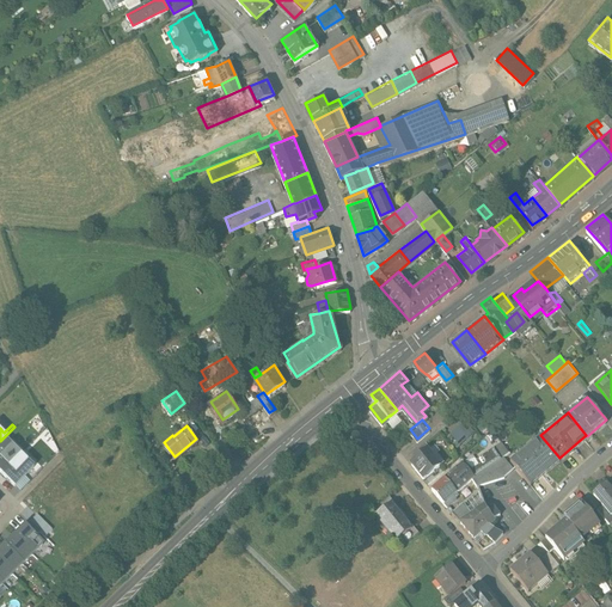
[(357,430),(350,430),(344,434),(344,441),(349,447),(355,447),(361,442),(361,436),(357,430)]
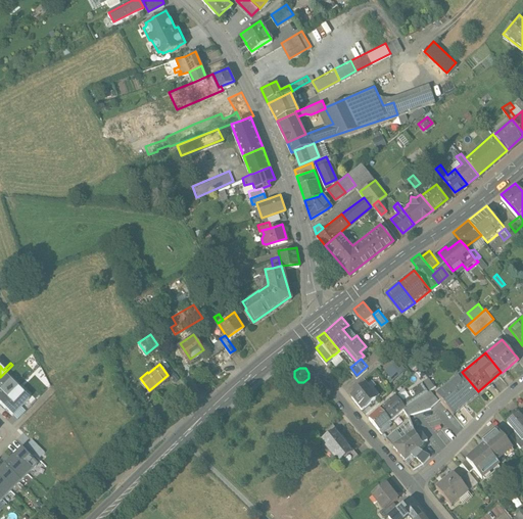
[(462,372),(437,392),(453,412),(478,391),(462,372)]
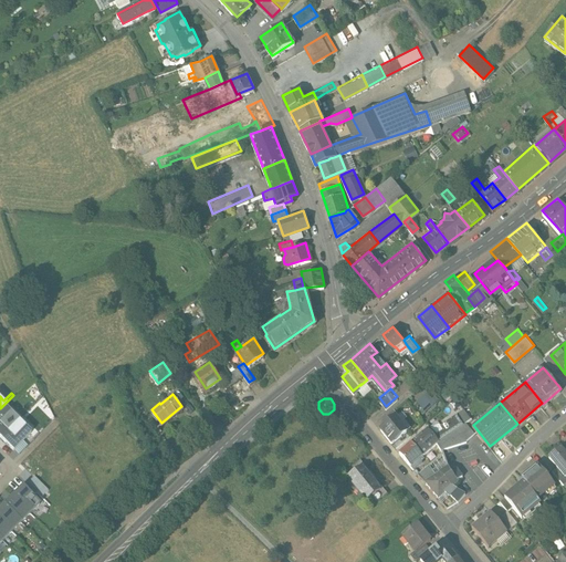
[(0,408),(0,434),(0,435),(18,417),(4,404),(0,408)]
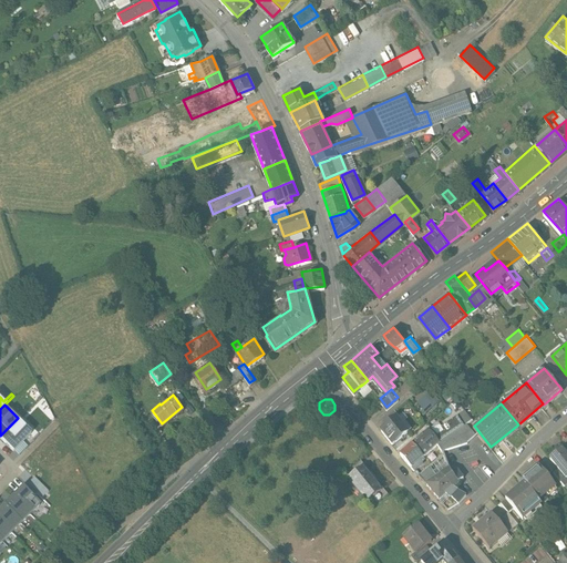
[(399,413),(394,408),(382,418),(387,422),(397,415),(397,413),(399,413)]
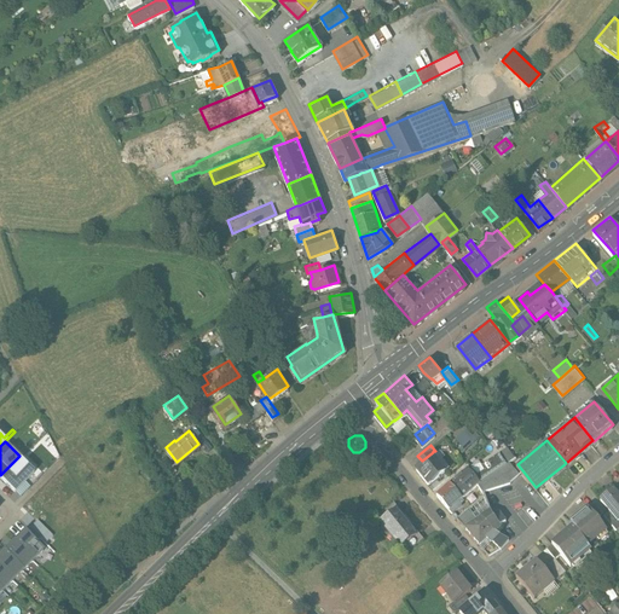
[(499,450),(482,462),(485,467),(490,473),(497,467),(507,461),(499,450)]
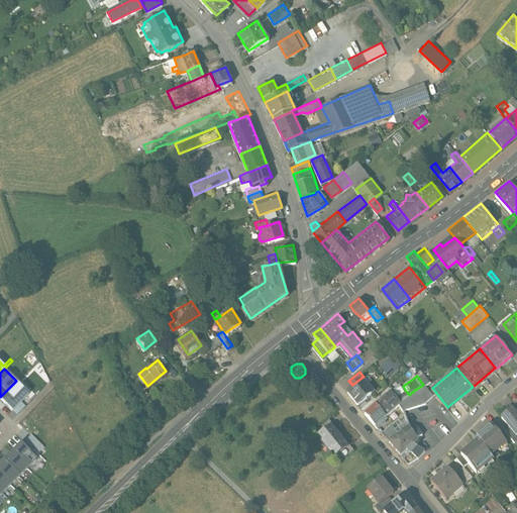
[(372,390),(362,378),(352,385),(347,389),(357,402),(372,390)]
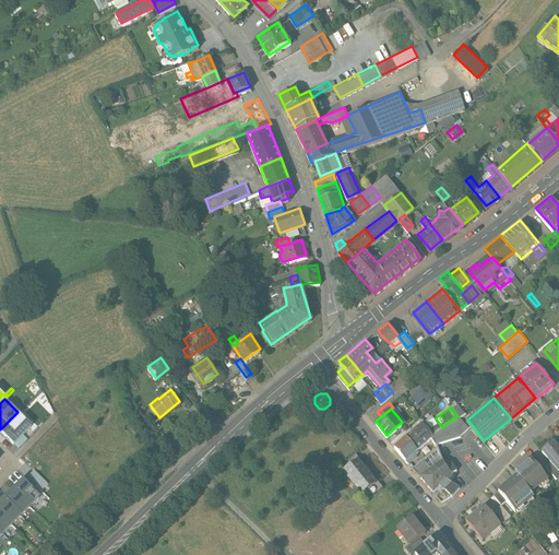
[(0,429),(13,441),(30,425),(18,412),(0,429)]
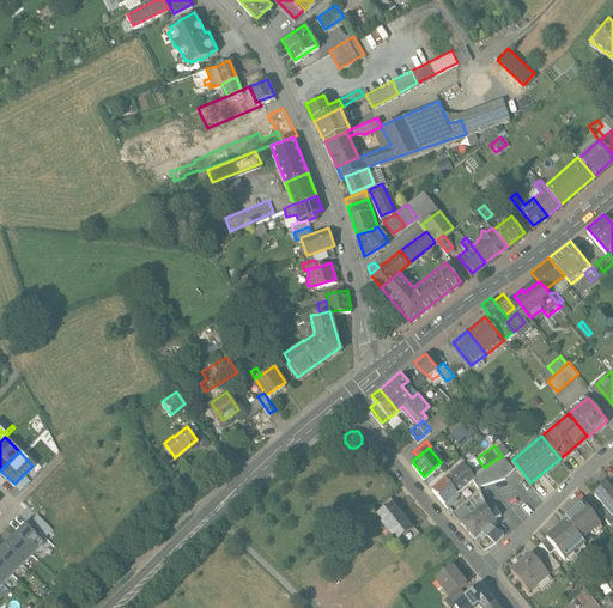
[(461,461),(445,475),(457,488),(472,476),(474,474),(485,468),(480,462),(473,467),(468,462),(465,464),(461,461)]
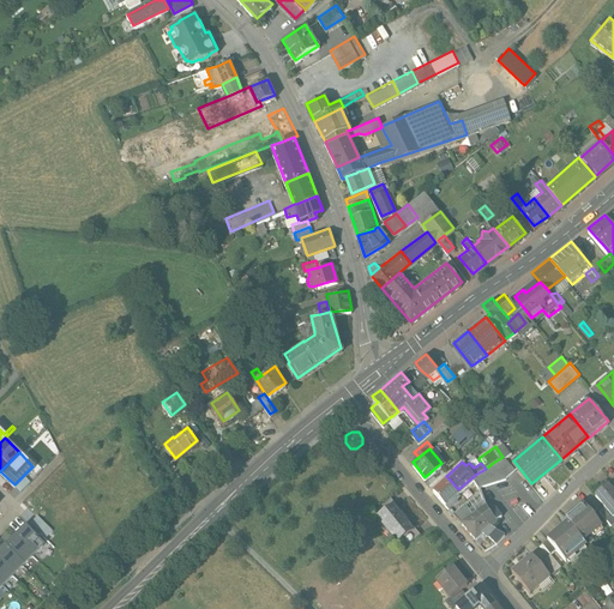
[(486,469),(475,475),(473,477),(476,482),(492,471),(494,476),(499,474),(493,463),(486,469)]
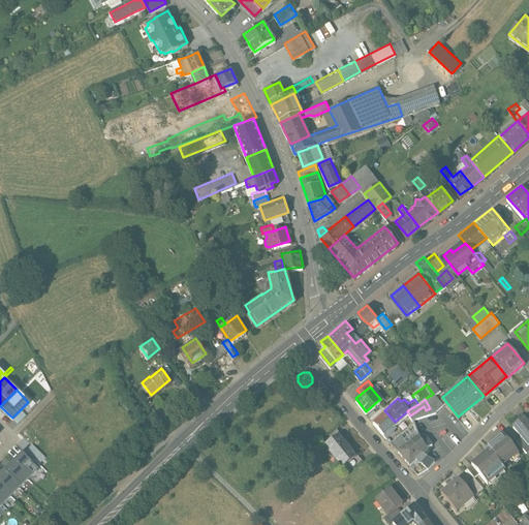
[(384,410),(373,421),(386,435),(394,428),(392,425),(395,422),(384,410)]
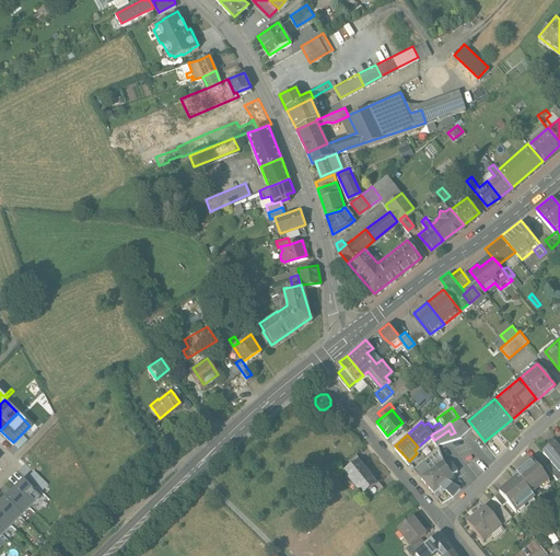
[(462,435),(436,442),(438,446),(452,461),(468,454),(462,435)]
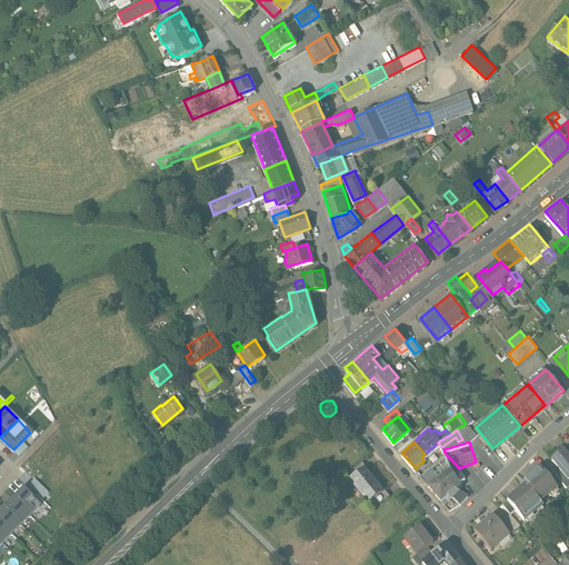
[(568,475),(568,453),(563,446),(551,456),(560,467),(568,477),(568,476),(568,475)]
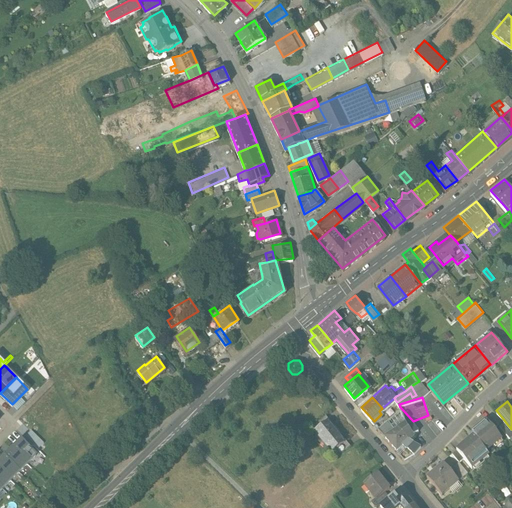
[(400,407),(389,416),(378,426),(384,433),(404,420),(400,407)]
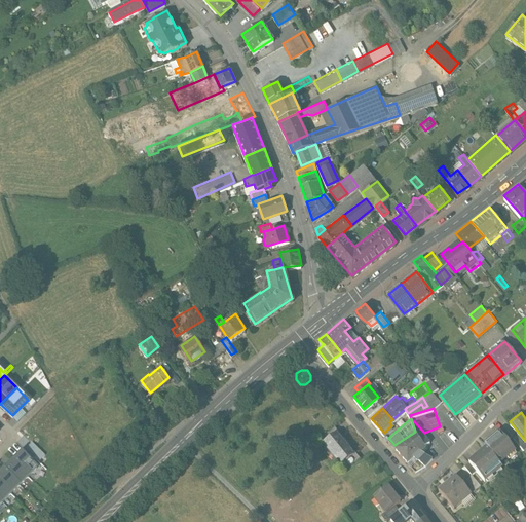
[(415,432),(395,445),(407,459),(414,452),(425,462),(431,455),(419,448),(429,440),(424,433),(411,418),(415,432)]
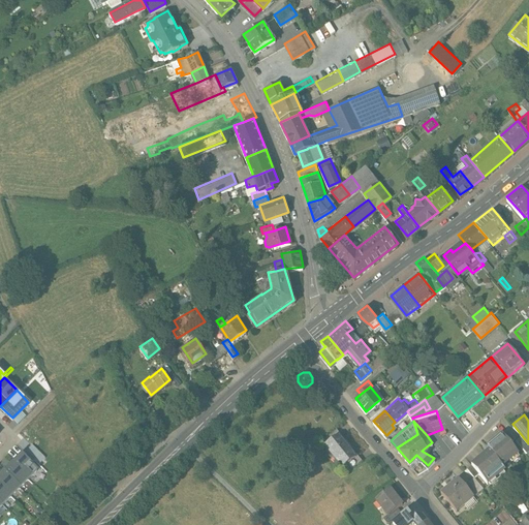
[(341,431),(337,426),(327,434),(331,439),(339,432),(339,433),(341,431)]
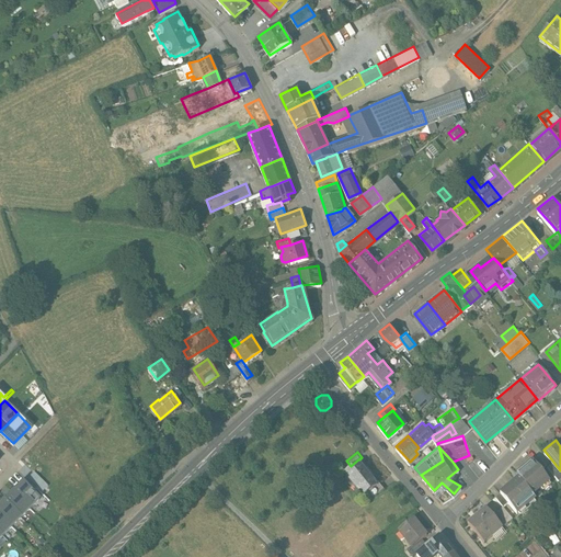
[(533,457),(540,467),(546,463),(538,453),(533,457)]
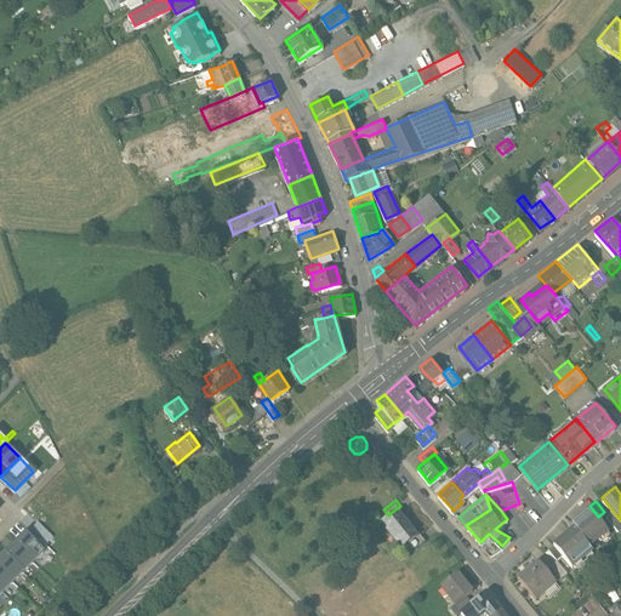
[(575,524),(553,542),(573,564),(592,547),(590,543),(608,529),(598,517),(590,506),(571,520),(575,524)]
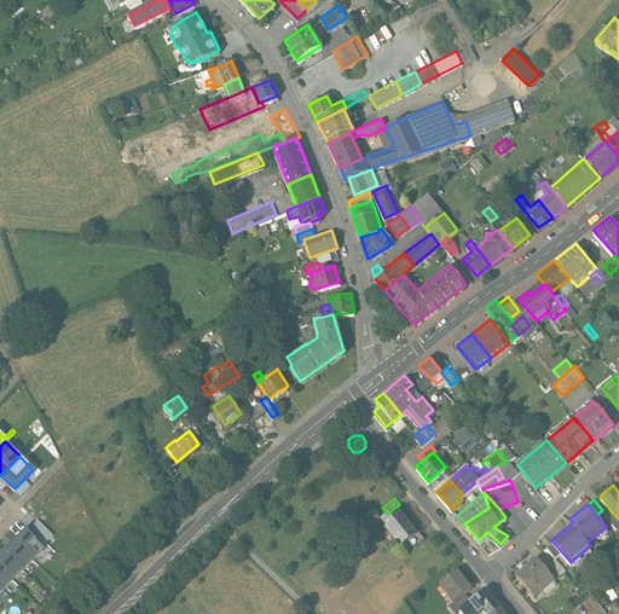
[(397,507),(397,505),(387,514),(381,519),(400,543),(406,538),(416,529),(397,507)]
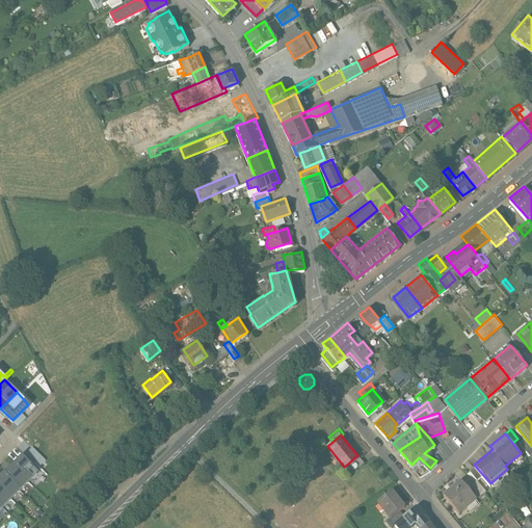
[(531,450),(531,446),(531,445),(531,446),(524,437),(520,441),(529,453),(531,450)]
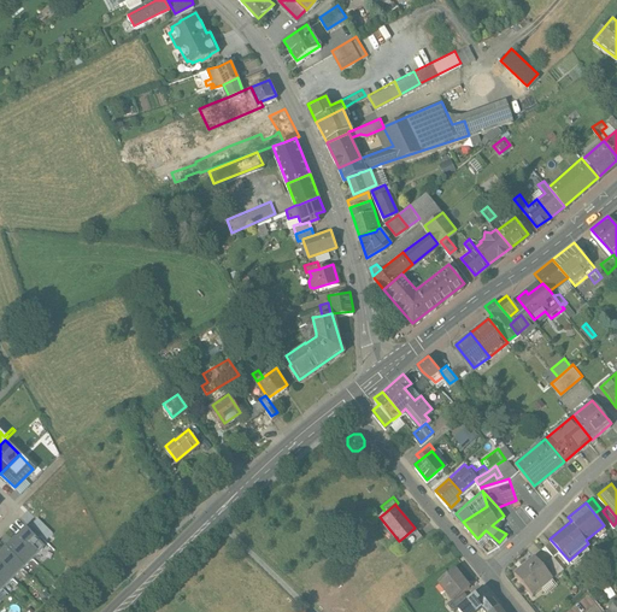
[(24,528),(35,539),(40,533),(36,530),(30,523),(24,528)]
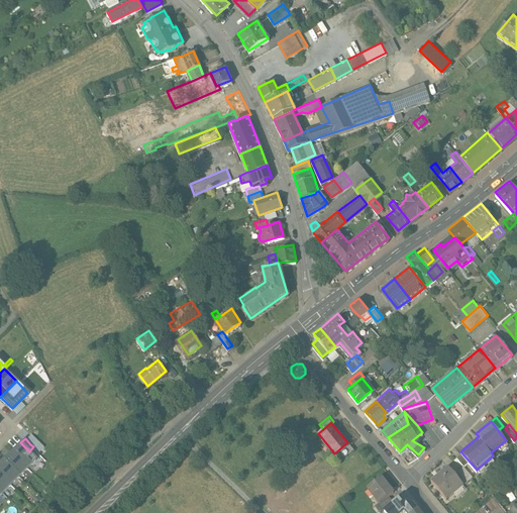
[(347,442),(339,449),(343,454),(353,446),(348,441),(347,442)]
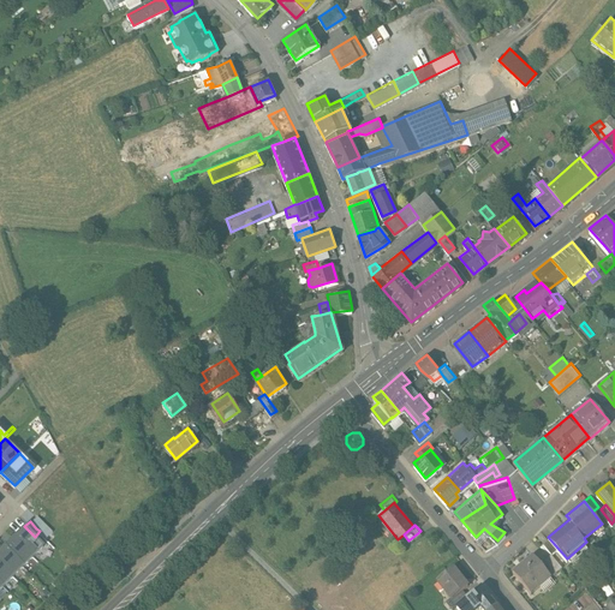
[(13,536),(31,555),(42,544),(35,537),(24,526),(13,536)]
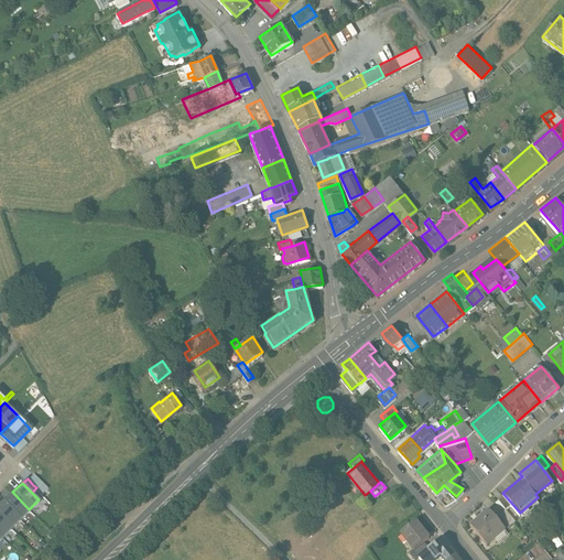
[(3,501),(20,518),(29,509),(12,492),(3,501)]
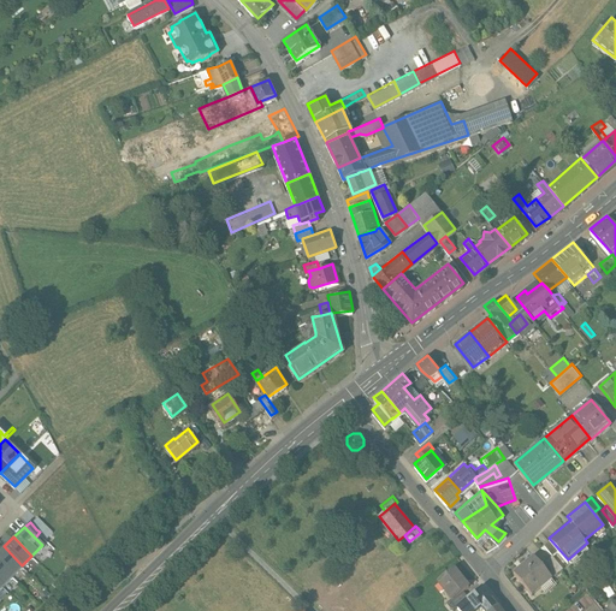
[(0,550),(0,563),(12,575),(22,565),(4,546),(0,550)]
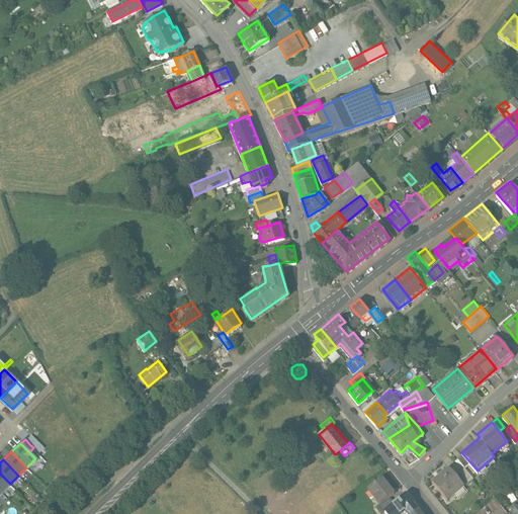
[(464,464),(454,473),(462,482),(461,482),(463,484),(472,476),(464,464)]
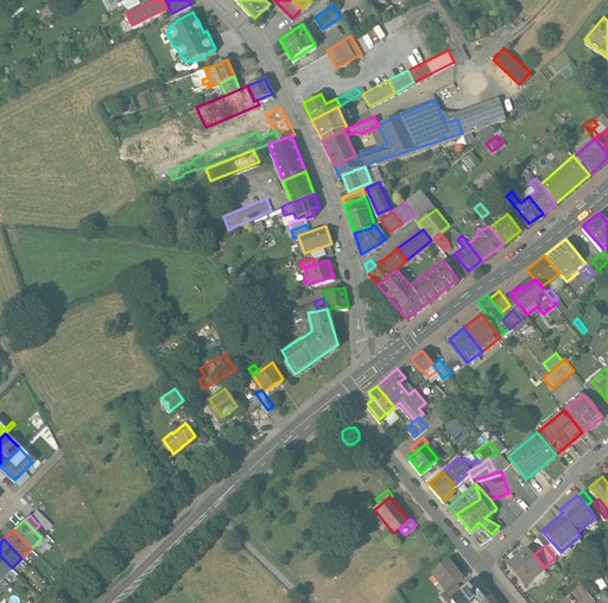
[(526,546),(507,562),(523,581),(542,565),(543,565),(533,554),(526,546)]
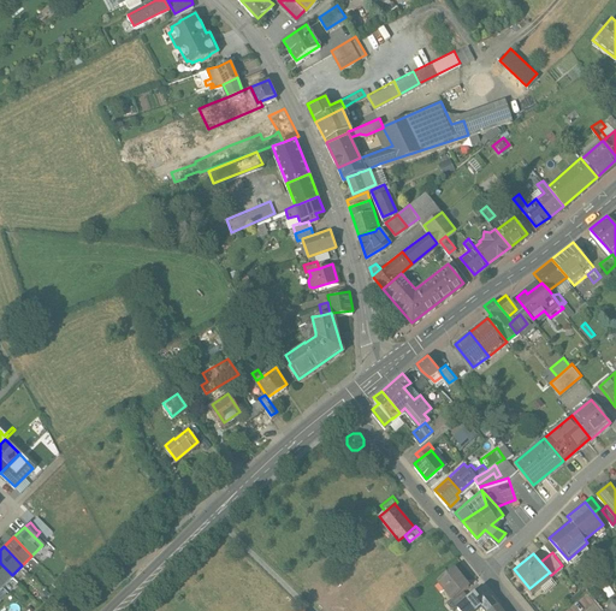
[(449,562),(430,577),(448,600),(463,588),(467,586),(460,576),(449,562)]
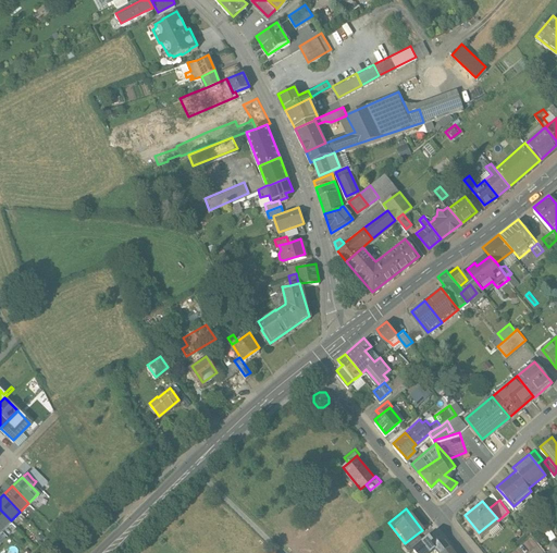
[(0,510),(0,527),(2,530),(11,520),(0,510)]
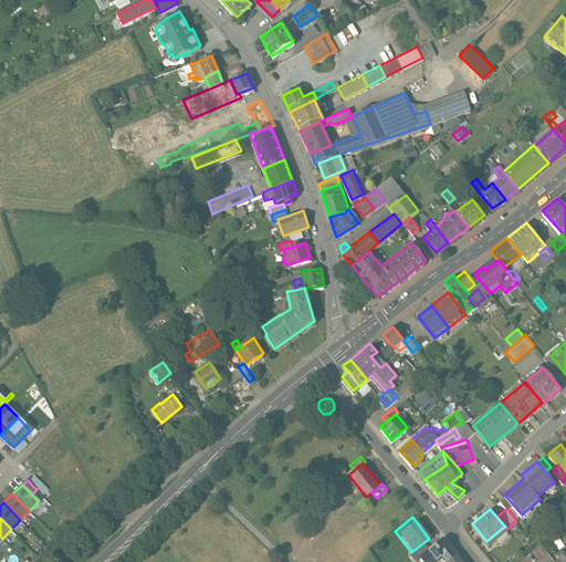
[(18,537),(27,547),(32,542),(22,532),(18,537)]
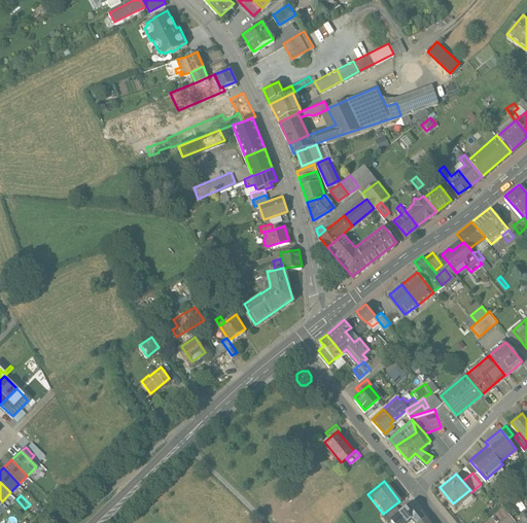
[(400,510),(394,515),(395,516),(396,518),(399,522),(402,522),(406,521),(412,516),(415,519),(417,522),(425,516),(413,500),(400,510)]
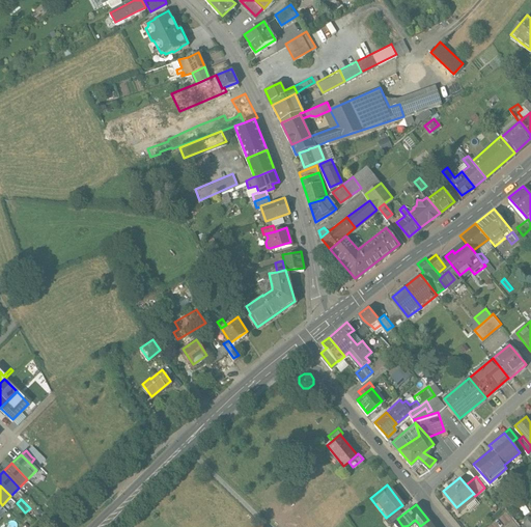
[(399,507),(386,518),(391,524),(397,519),(403,514),(399,507)]
